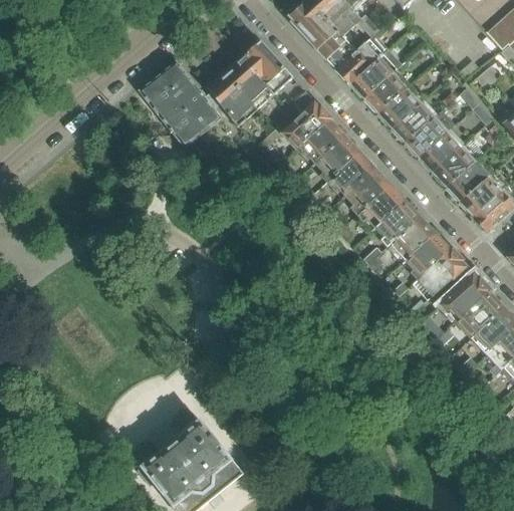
[(333,25),(332,26),(307,0),(305,0),(302,3),(301,2),(301,3),(299,1),(286,12),(288,14),(288,15),(292,20),(290,21),(334,69),(336,67),(355,49),(342,35),(333,25)]
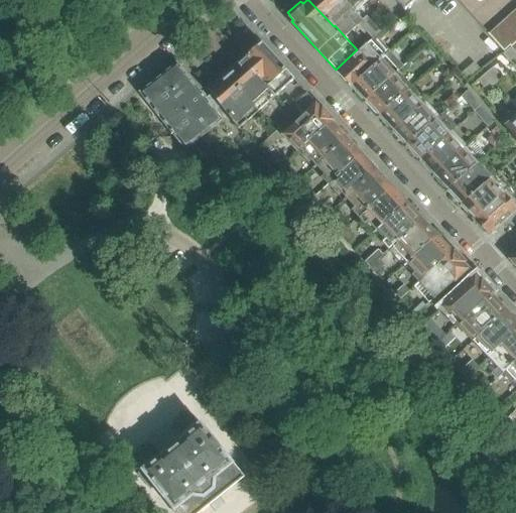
[(362,18),(353,8),(345,0),(308,0),(334,26),(335,25),(344,35),(355,25),(355,26),(359,23),(371,36),(374,34),(375,33),(362,18)]
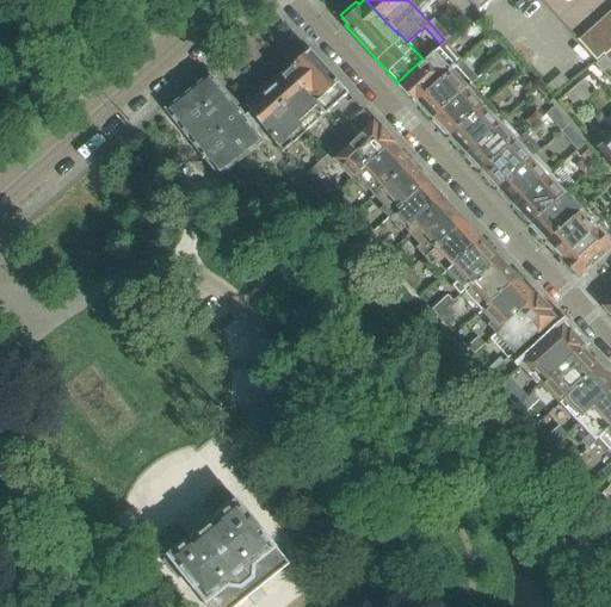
[(408,0),(418,10),(429,0),(408,0)]
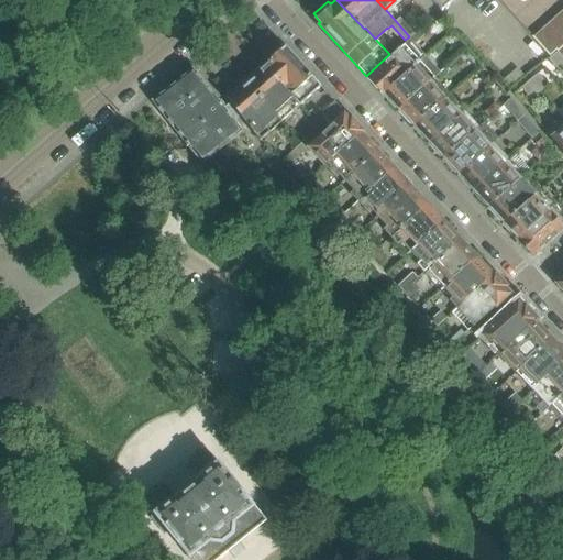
[(562,6),(532,34),(532,35),(549,54),(555,48),(556,50),(562,44),(562,6)]
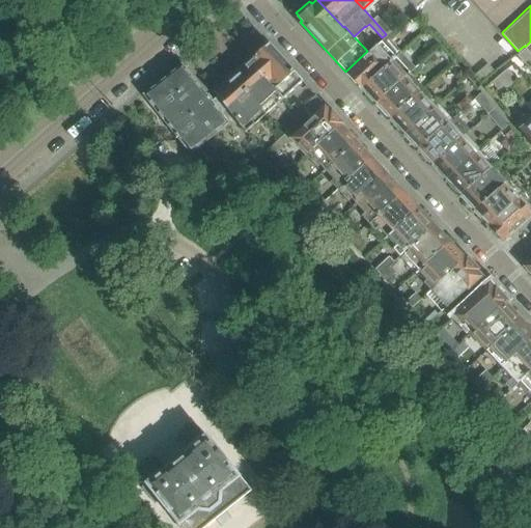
[(376,15),(372,19),(386,34),(390,30),(376,15)]
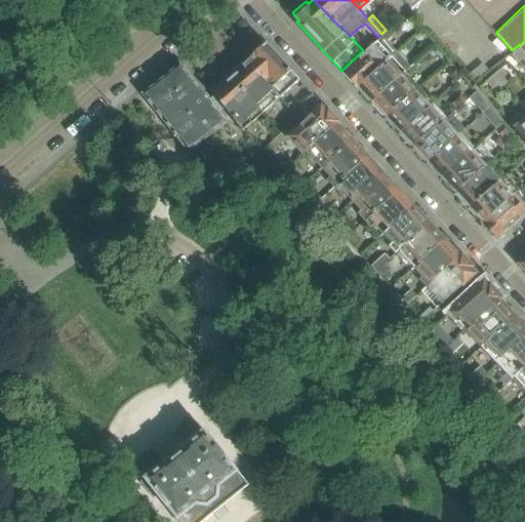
[(380,35),(377,37),(363,50),(344,69),(348,73),(346,75),(357,86),(359,84),(388,57),(395,51),(386,41),(380,35)]
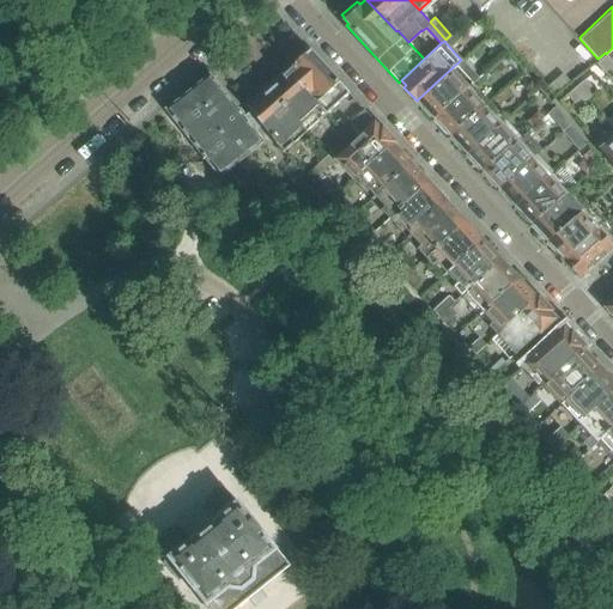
[(588,50),(580,58),(587,65),(595,58),(588,50)]
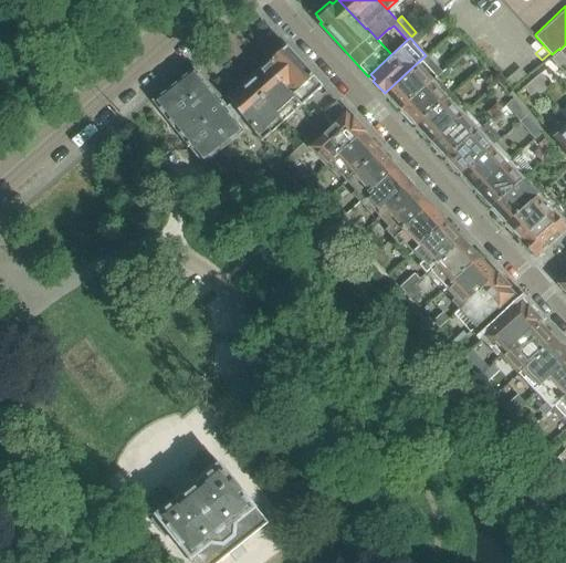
[(290,49),(284,49),(282,48),(281,49),(281,50),(271,60),(270,58),(269,60),(270,61),(266,64),(299,101),(301,104),(323,84),(290,49)]
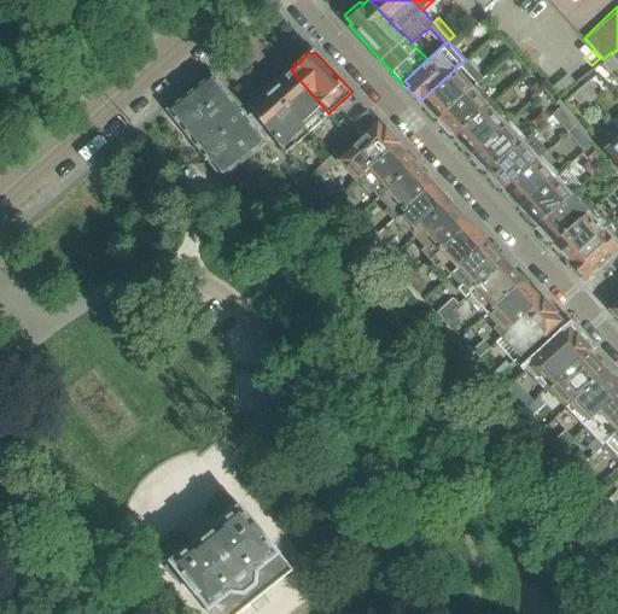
[(613,74),(617,69),(617,62),(611,54),(601,63),(613,74)]
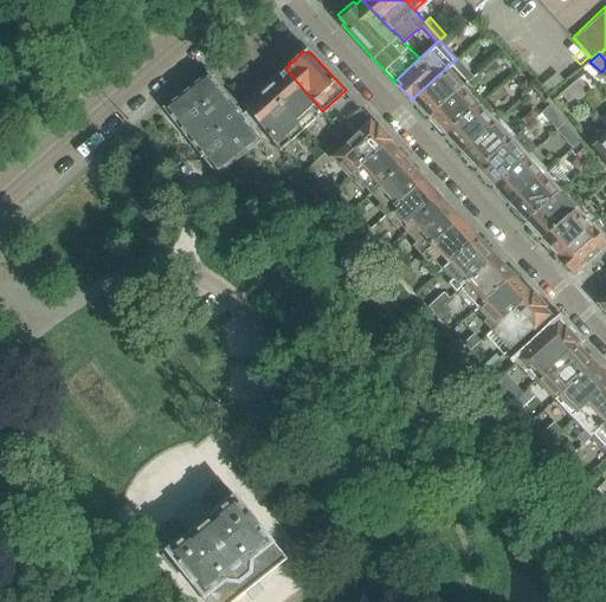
[(427,117),(430,115),(464,84),(469,79),(470,78),(472,76),(456,59),(447,66),(414,97),(418,102),(416,104),(427,117)]
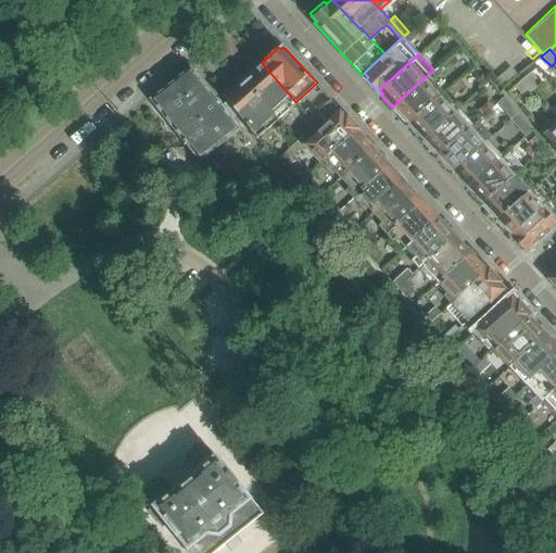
[(225,60),(219,64),(225,72),(230,67),(225,60)]
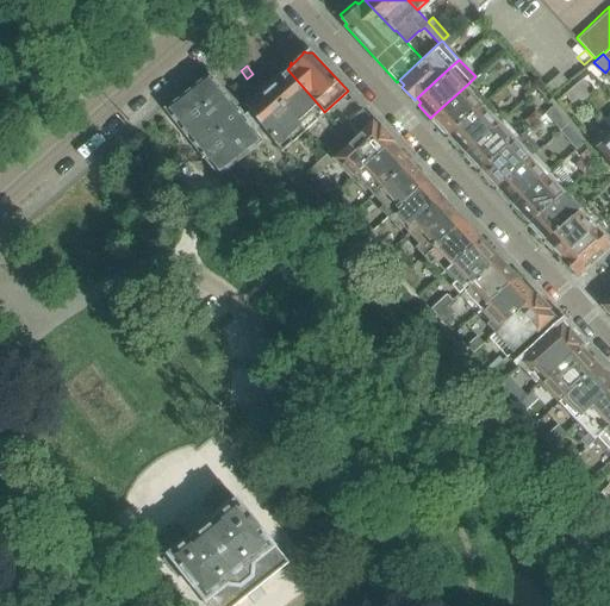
[(324,112),(322,108),(287,69),(282,74),(281,73),(279,75),(275,75),(269,80),(269,83),(266,86),(303,126),(305,129),(324,112)]
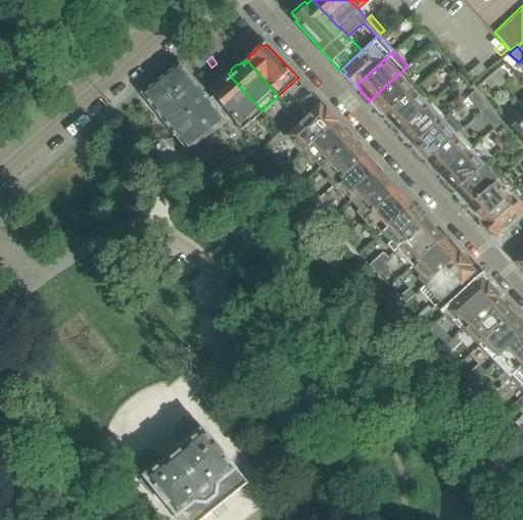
[(227,121),(208,97),(179,61),(164,73),(163,73),(155,79),(155,80),(141,90),(189,150),(227,121)]
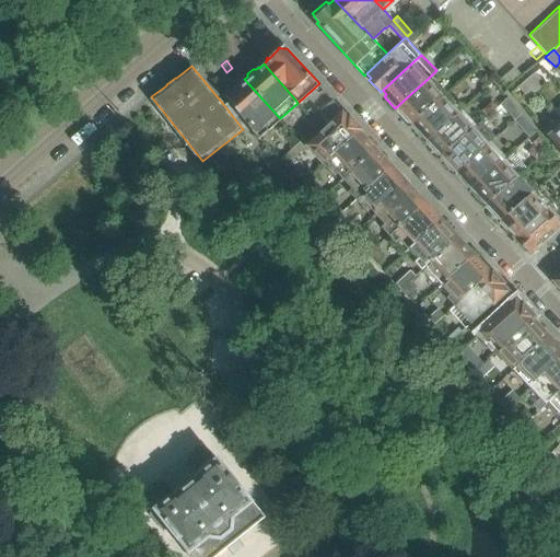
[(434,72),(433,73),(438,78),(444,71),(441,67),(436,70),(434,72)]
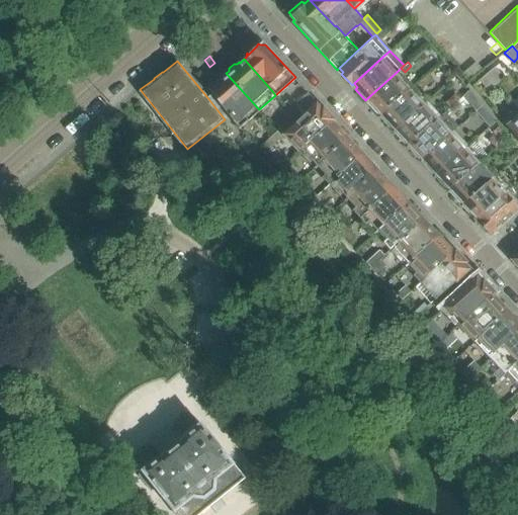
[(496,83),(504,76),(495,66),(487,72),(496,83)]
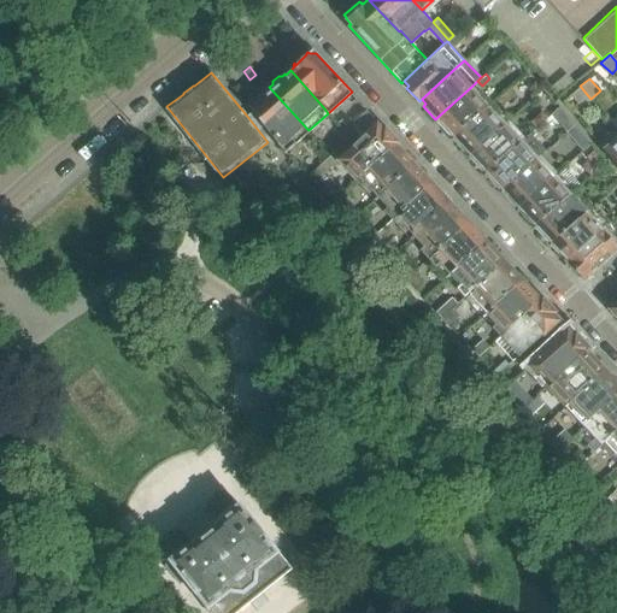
[(454,135),(488,104),(472,86),(438,117),(442,121),(440,123),(452,137),(454,135)]
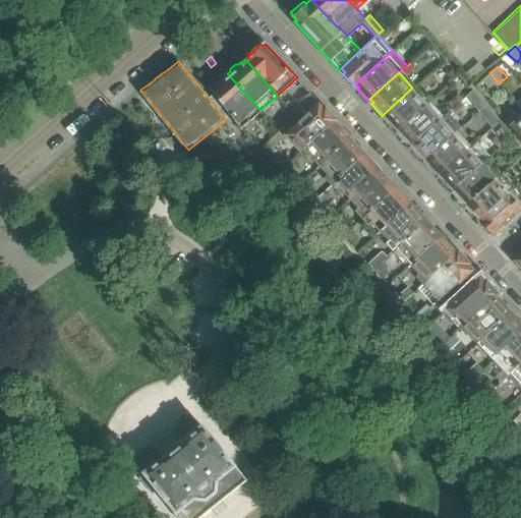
[(491,90),(499,83),(489,72),(482,79),(491,90)]
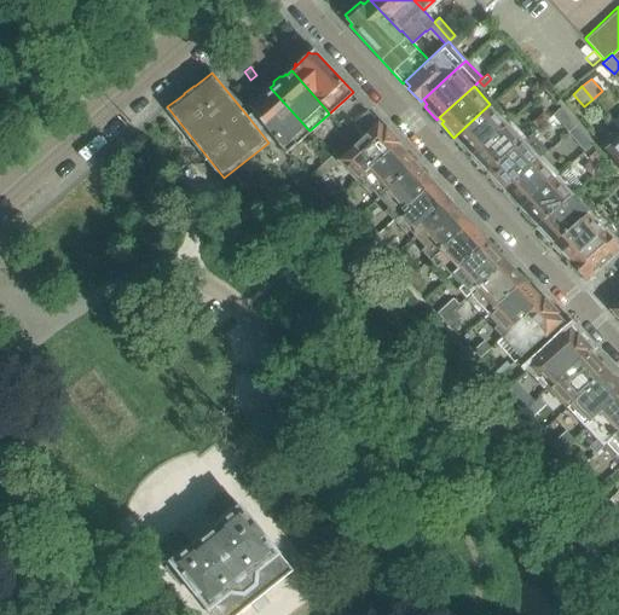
[(310,131),(307,128),(270,87),(268,88),(265,88),(259,93),(259,97),(249,105),(272,133),(288,149),(310,131)]
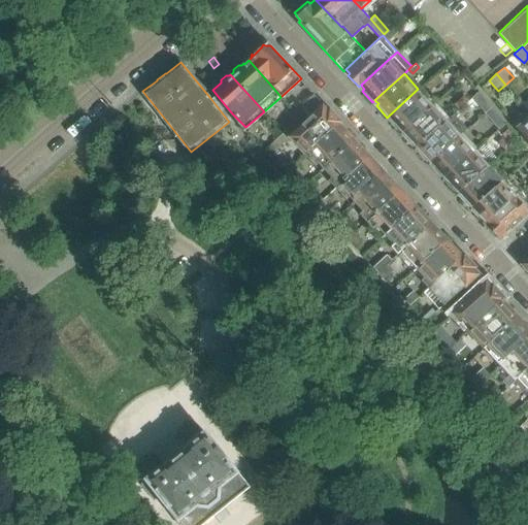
[(424,84),(427,88),(437,77),(434,74),(424,84)]
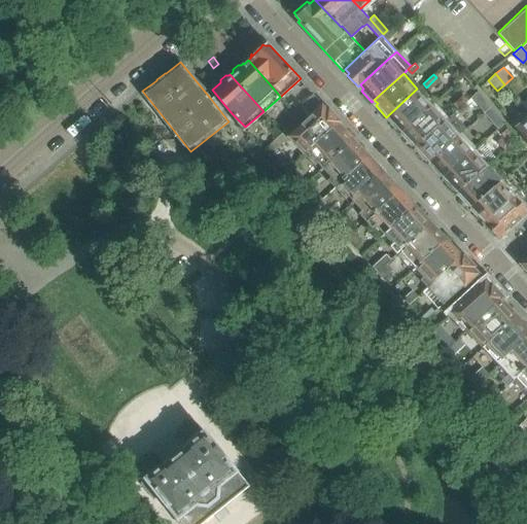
[(402,130),(431,103),(417,89),(388,115),(391,118),(389,120),(399,132),(401,130),(402,130)]
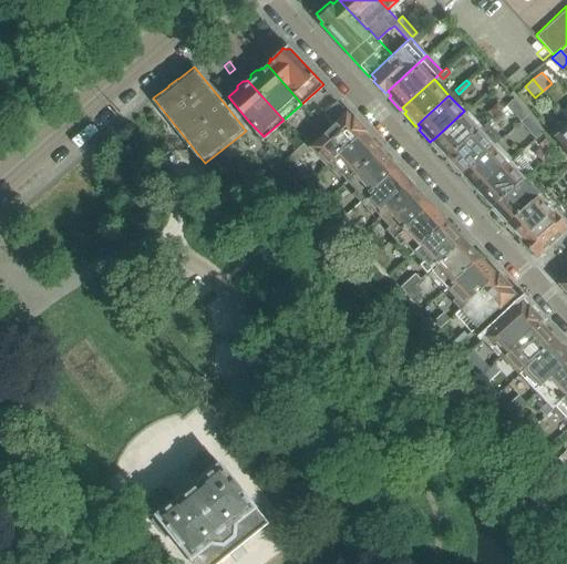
[(519,121),(527,113),(514,98),(506,104),(519,121)]
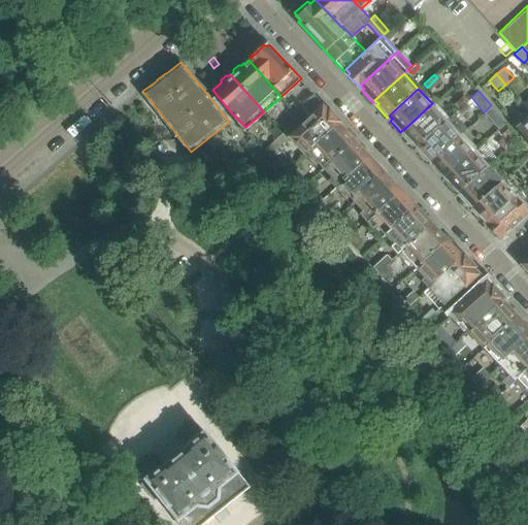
[(293,111),(303,123),(324,104),(314,93),(293,111)]
